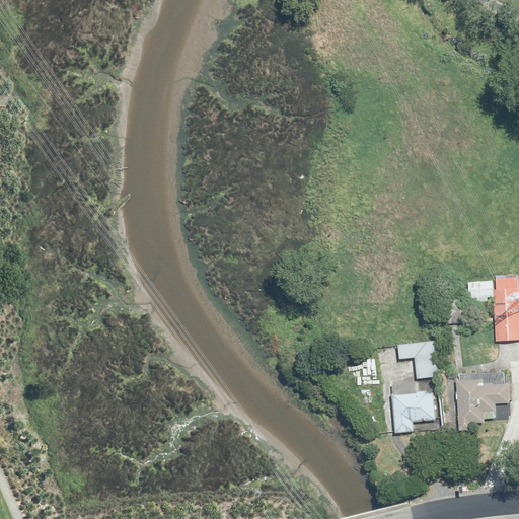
[(518,275),(496,276),(497,339),(518,338),(518,275)]
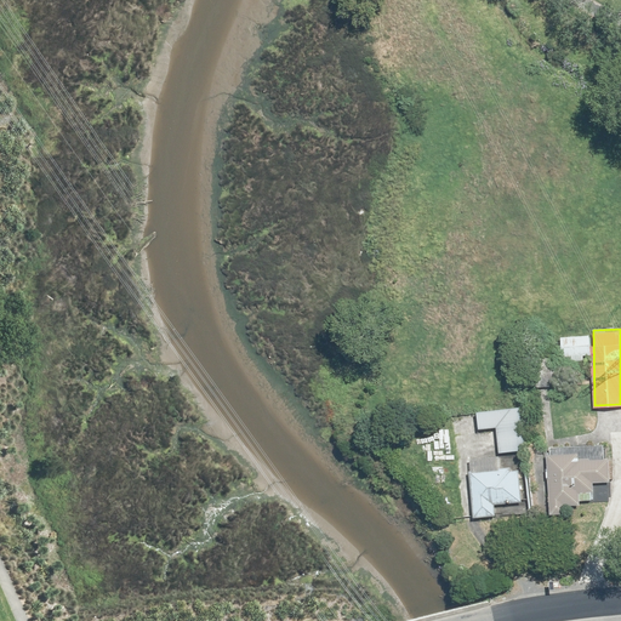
[(591,332),(563,334),(563,355),(573,354),(573,359),(585,358),(585,354),(592,354),(591,332)]
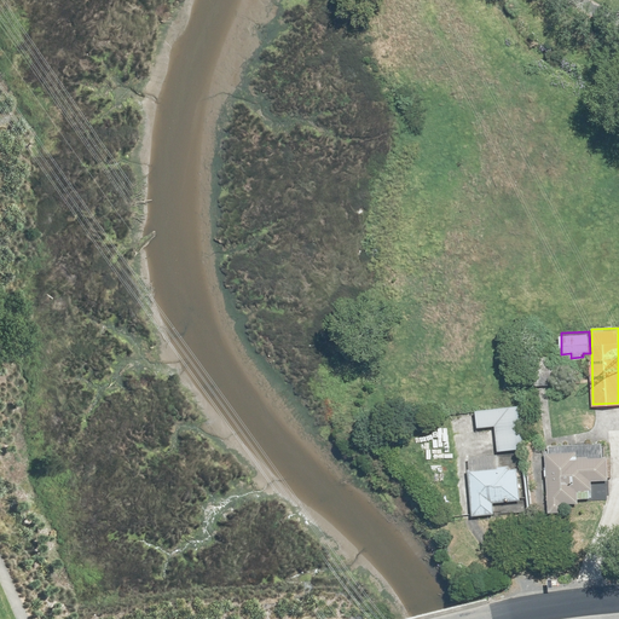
[(521,405),(474,410),(475,428),(497,426),(499,451),(525,449),(521,405)]
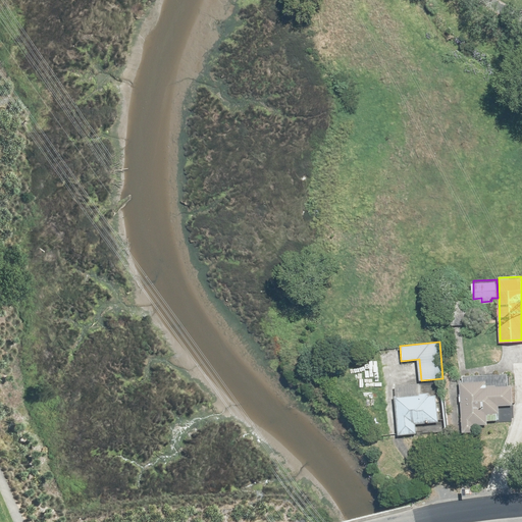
[(378,353),(359,354),(360,374),(379,373),(378,353)]
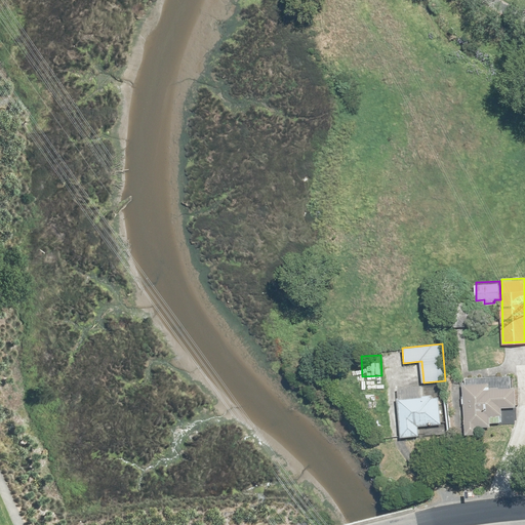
[(489,380),(462,381),(465,435),(480,434),(479,429),(490,429),(490,421),(503,421),(502,408),(515,408),(514,388),(490,390),(489,380)]
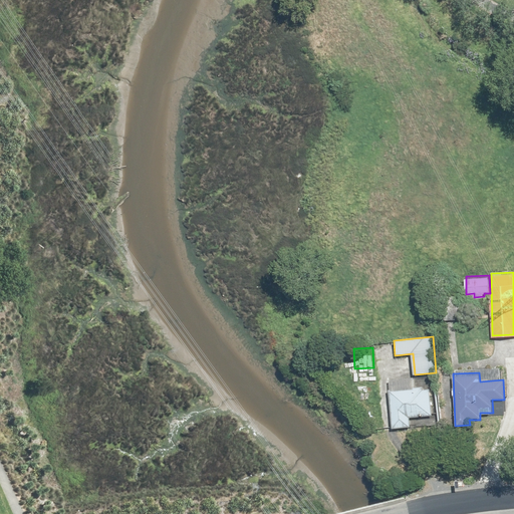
[(431,387),(391,391),(395,429),(413,428),(413,417),(434,415),(431,387)]
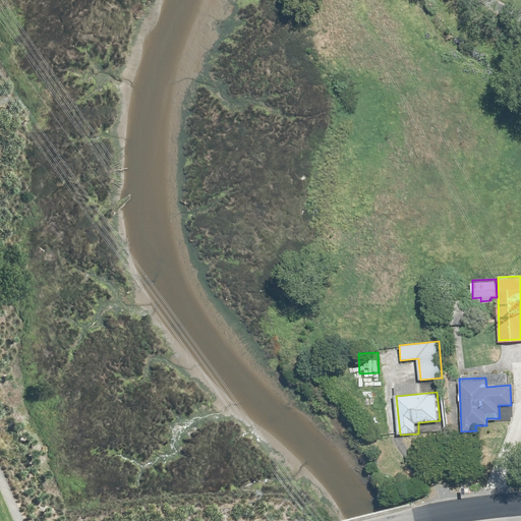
All buildings are outlined.
